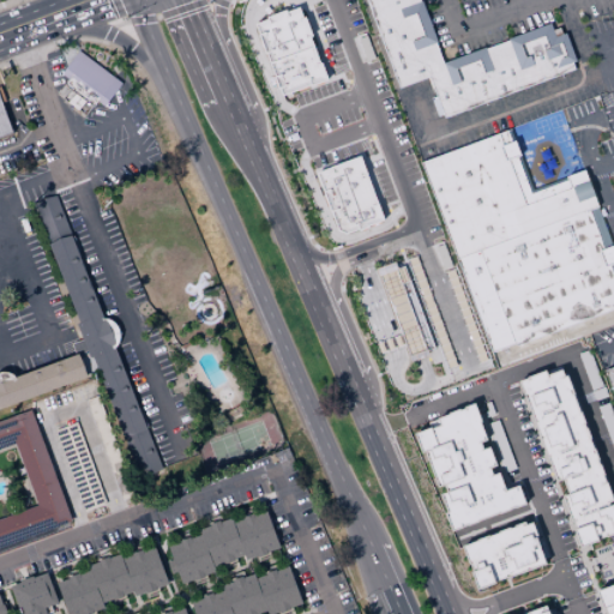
[(339,17),(338,12),(341,11),(336,0),(354,0),(359,11),(353,13),(339,17)]
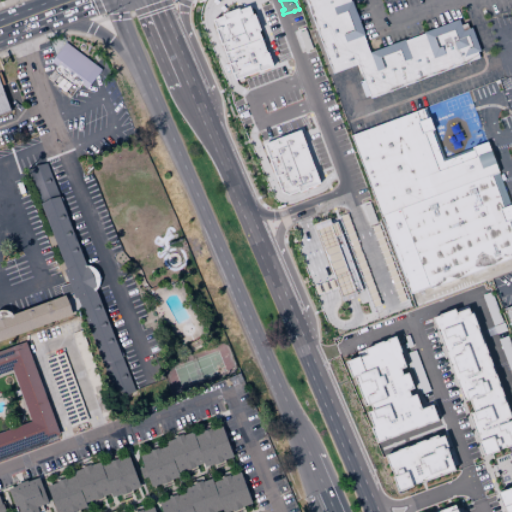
[(305,0),(351,0),(352,1),(352,0),(359,17),(365,35),(364,36),(370,52),(405,39),(406,40),(425,33),(424,32),(459,19),(462,24),(467,22),(470,28),(472,27),(481,51),(478,52),(480,57),(371,98),(358,64),(333,73),(305,0)]
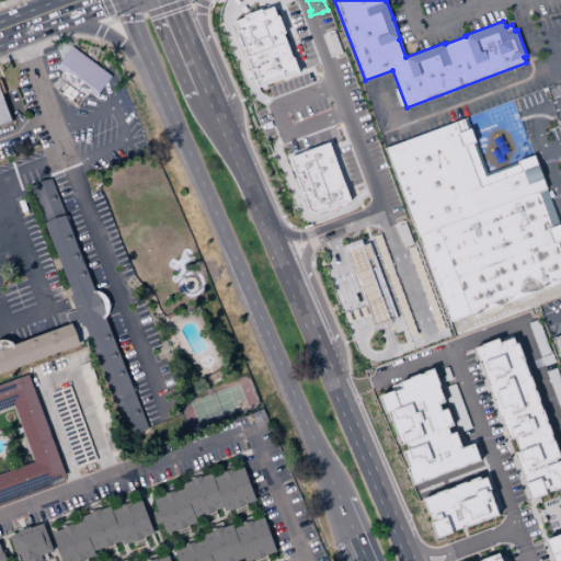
[(236,31),(258,21),(258,20),(264,16),(265,19),(270,16),(270,18),(274,16),(285,42),(271,48),(272,50),(249,60),(236,31)]
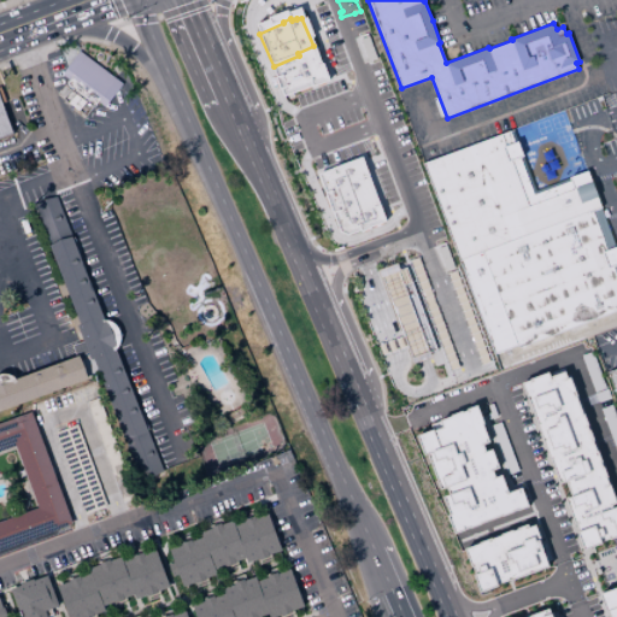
[(78,51),(122,83),(104,107),(98,103),(94,107),(64,86),(69,80),(62,74),(78,51)]
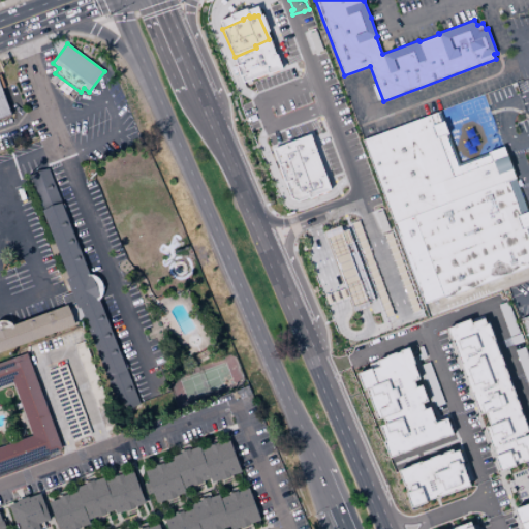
[(0,84),(3,92),(6,100),(9,109),(11,114),(0,118),(0,84)]
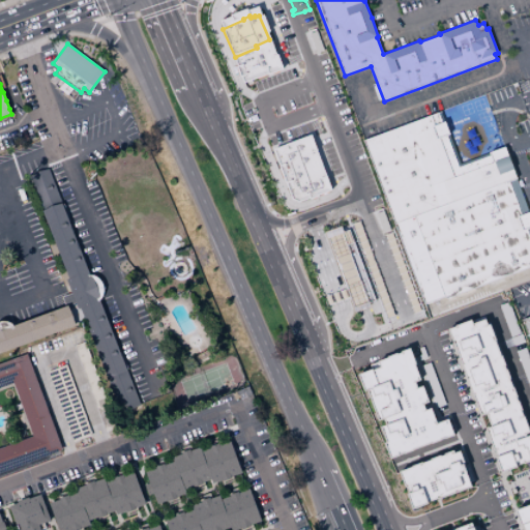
[(257,106),(295,91),(301,105),(306,117),(305,117),(311,130),(272,145),(257,106)]
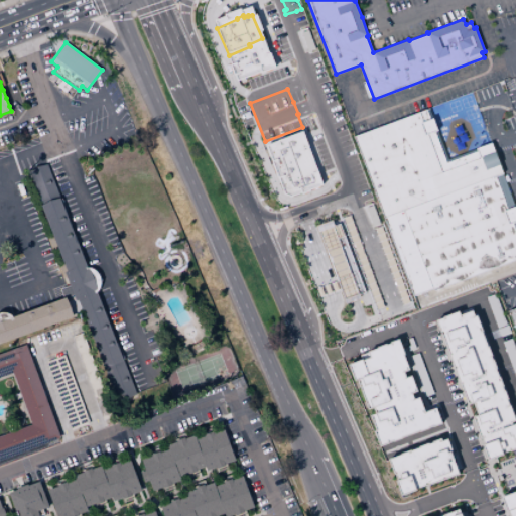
[(458,99),(477,92),(479,97),(483,108),(485,116),(467,123),(464,115),(460,104),(458,99)]
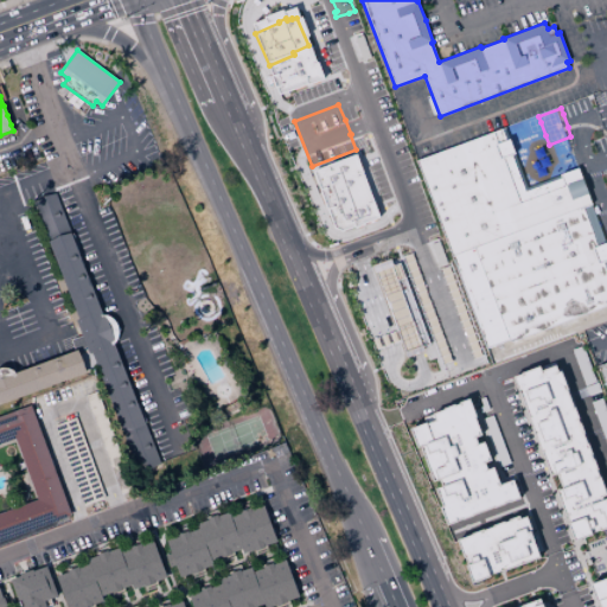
[(415,160),(504,128),(526,190),(577,171),(581,180),(582,179),(592,205),(583,208),(475,248),(452,256),(448,248),(443,236),(415,160)]
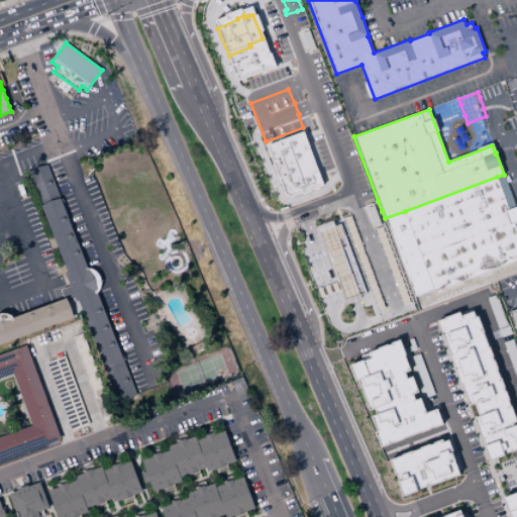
[(40,206),(27,172),(46,165),(60,198),(40,206)]
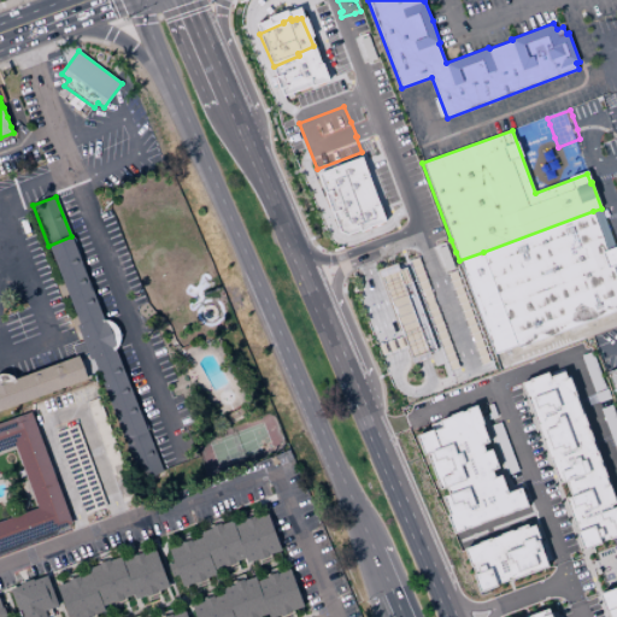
[(338,213),(363,204),(370,224),(353,230),(350,221),(341,224),(338,213)]
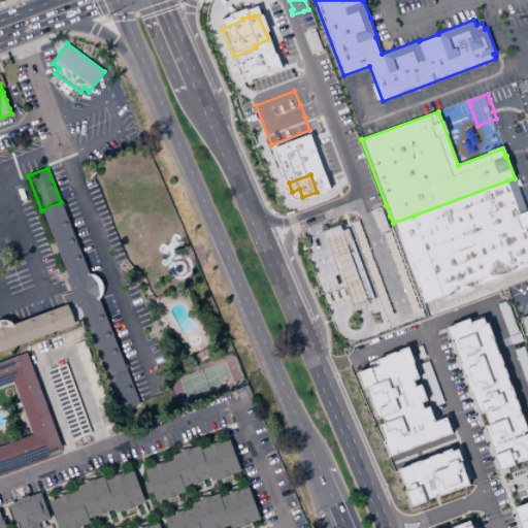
[(414,216),(507,180),(515,178),(527,213),(527,267),(446,298),(443,296),(414,216)]
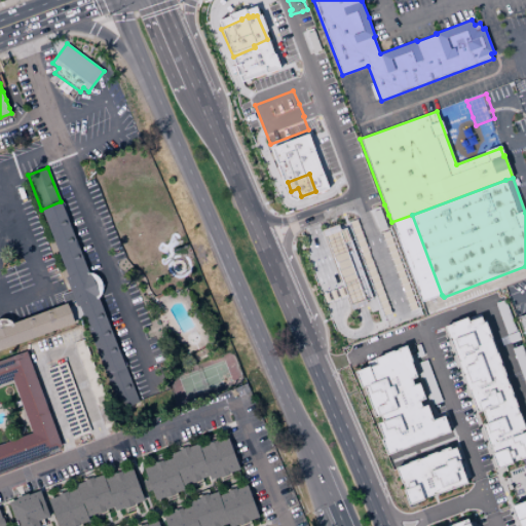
[(119,409),(84,320),(82,321),(66,277),(68,276),(41,210),(61,201),(88,271),(86,272),(87,275),(89,274),(90,275),(91,275),(99,294),(98,295),(99,297),(97,297),(98,299),(99,299),(139,402),(119,409)]
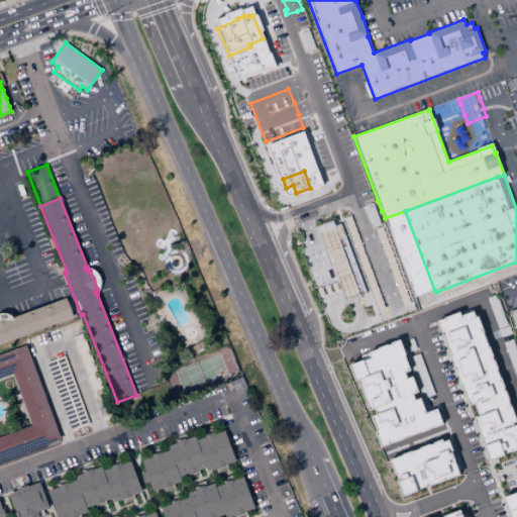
[(385,218),(405,211),(434,290),(414,298),(385,218)]
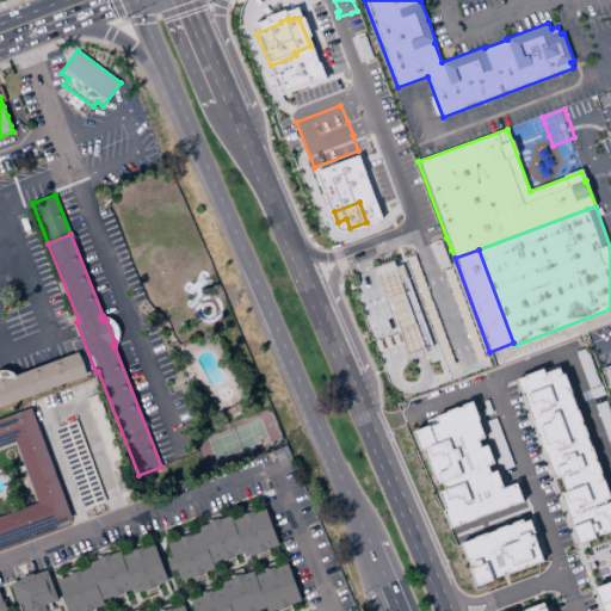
[(377,265),(396,338),(372,343),(375,352),(402,345),(406,357),(434,350),(423,306),(429,304),(415,255),(395,260),(396,261),(377,265)]
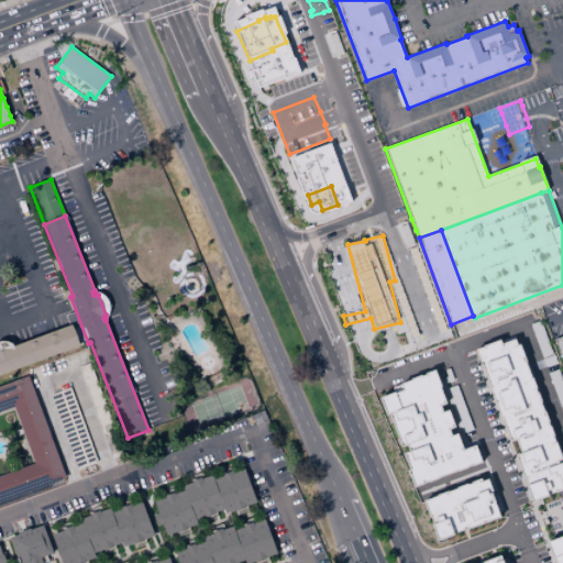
[(407,289),(405,290),(400,277),(399,278),(398,276),(399,275),(396,265),(398,264),(408,261),(410,266),(416,264),(420,277),(416,279),(418,285),(407,289)]
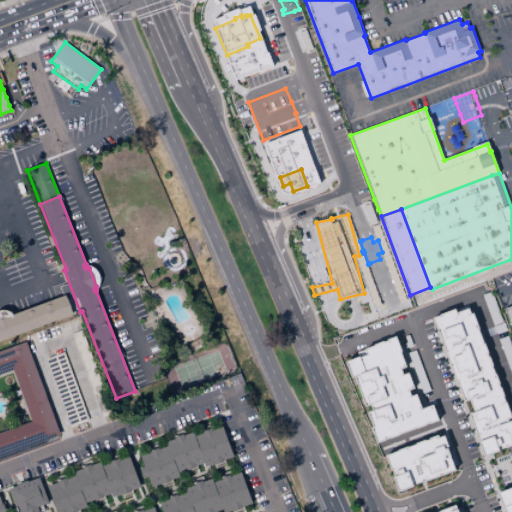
[(340,304),(345,302),(346,305),(362,299),(361,296),(365,294),(365,292),(379,287),(378,284),(381,283),(375,267),(372,268),(370,263),(380,259),(384,257),(386,261),(387,261),(388,263),(387,263),(394,284),(389,286),(393,296),(387,298),(388,302),(376,306),(375,302),(369,304),(371,309),(345,319),(344,314),(340,304)]
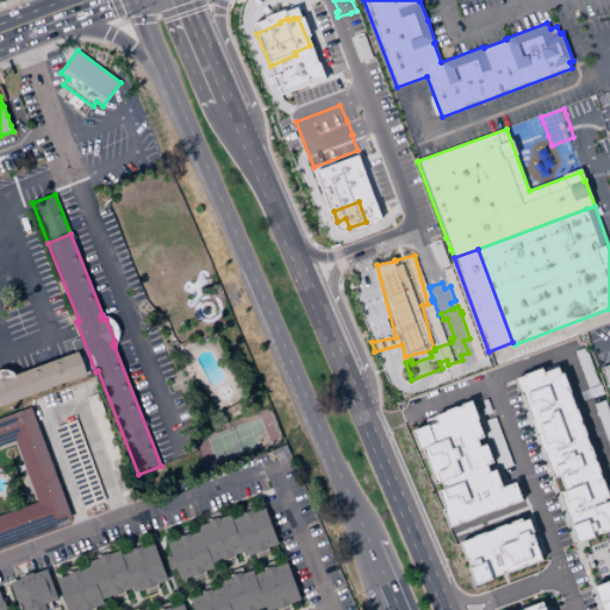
[(0,371),(2,371),(5,371),(7,371),(10,371),(12,372),(13,373),(14,374),(16,375),(79,352),(87,375),(0,408),(0,371)]
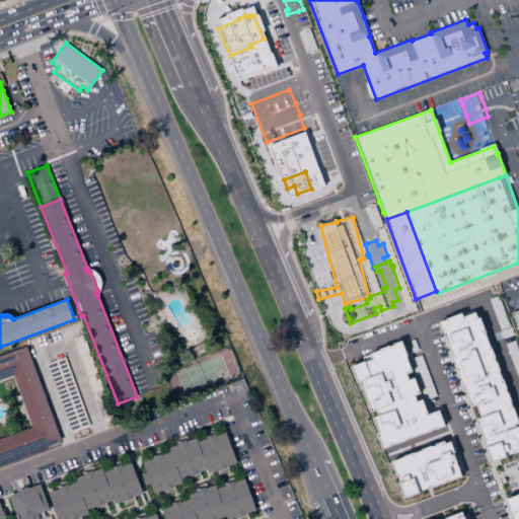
[(330,308),(339,305),(340,306),(344,304),(345,308),(349,318),(329,325),(327,318),(334,316),(330,308)]
